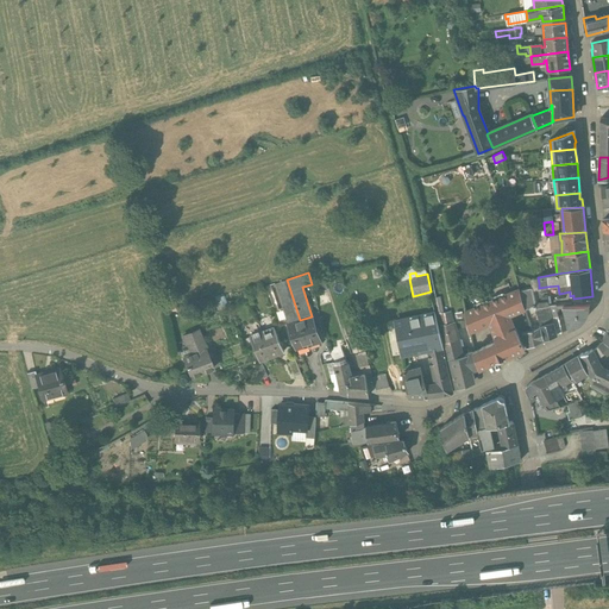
[(546,287),(539,288),(539,287),(539,283),(538,277),(531,278),(533,290),(537,306),(535,306),(535,309),(548,308),(550,308),(547,295),(544,296),(542,296),(542,293),(547,292),(546,287)]
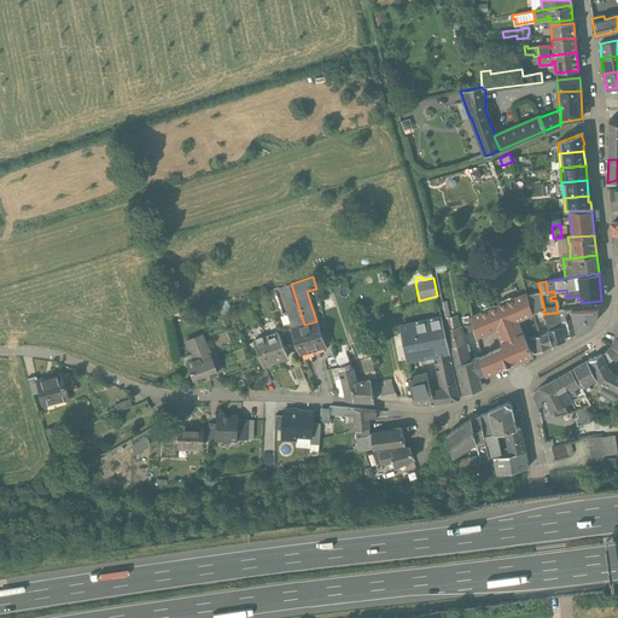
[(304,325),(291,284),(279,287),(292,328),(304,325)]
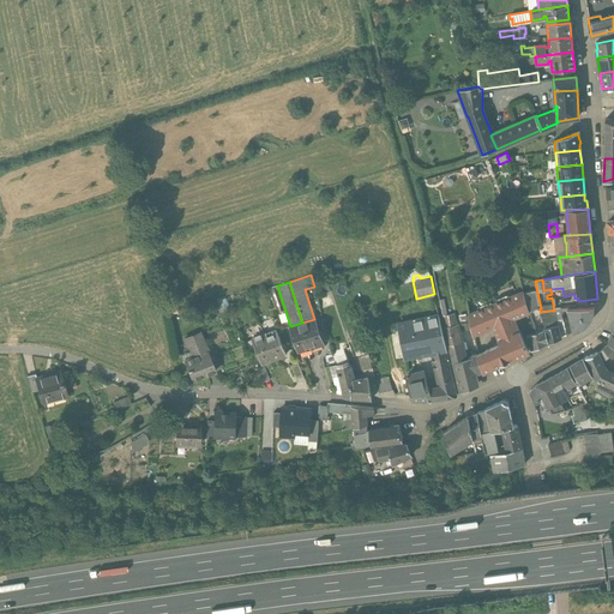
[(501,345),(485,353),(491,369),(501,366),(529,354),(512,318),(529,311),(524,292),(524,290),(469,314),(473,336),(494,326),(501,345)]
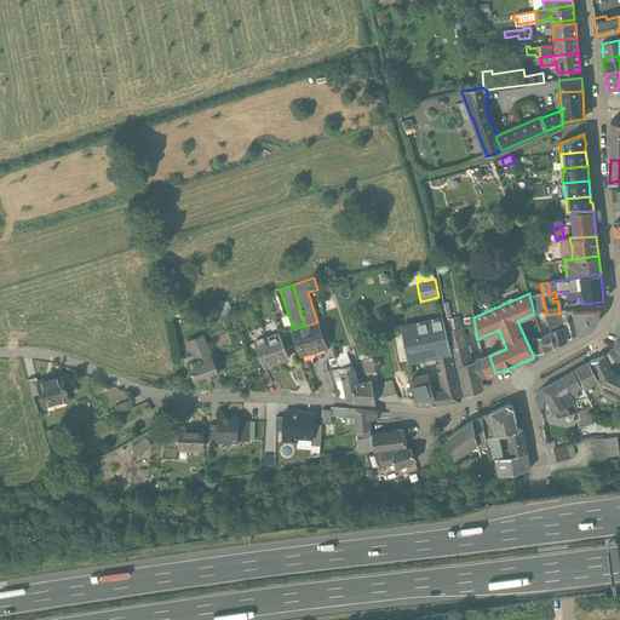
[(543,296),(529,294),(534,314),(545,311),(546,311),(543,296)]
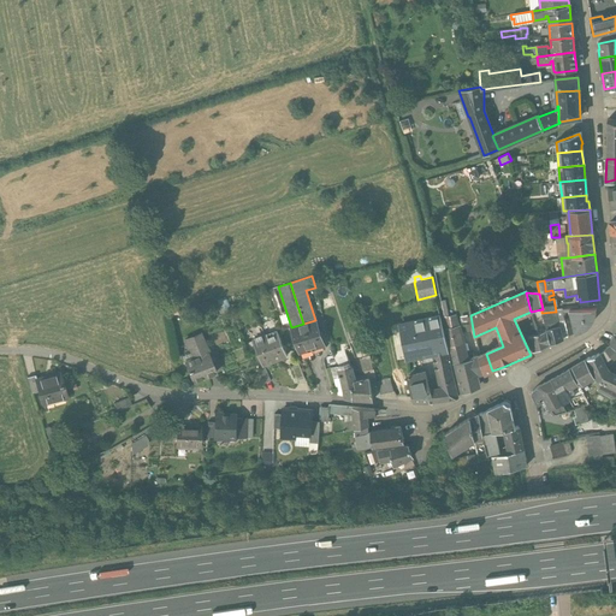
[(597,309),(562,311),(568,338),(587,329),(591,326),(593,320),(596,317),(597,309)]
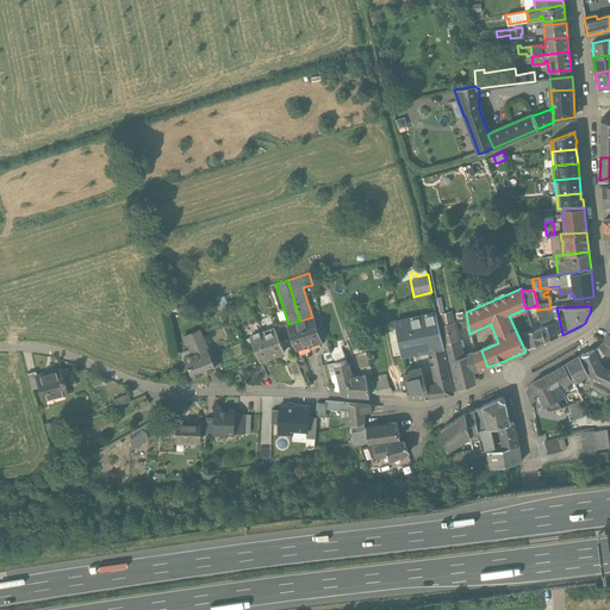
[(556,338),(549,309),(536,310),(540,328),(545,343),(556,338)]
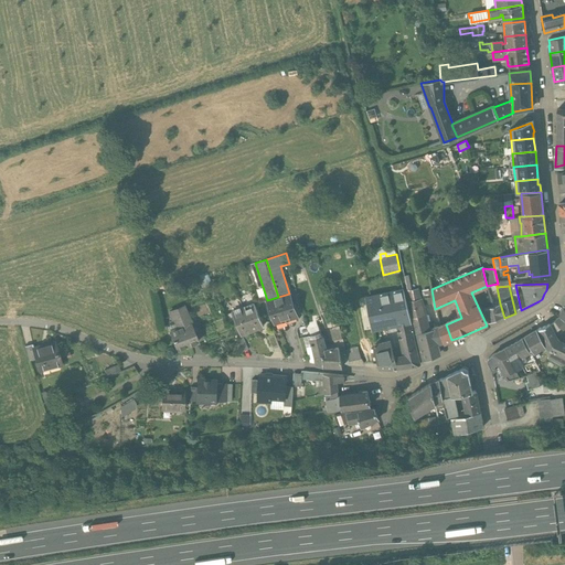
[(404,290),(368,298),(373,330),(396,324),(409,322),(411,321),(408,312),(404,290)]
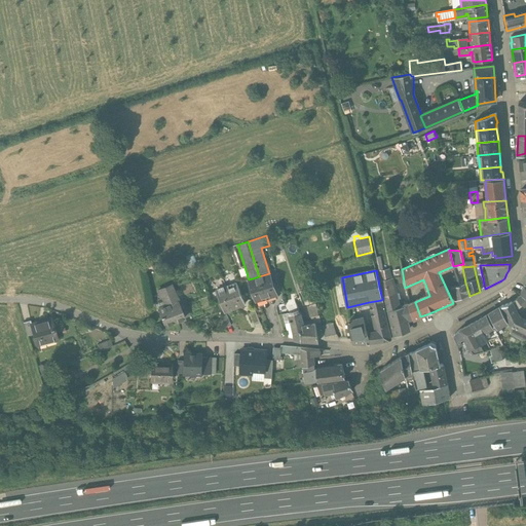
[(276,295),(269,272),(269,273),(259,276),(266,298),(276,295)]
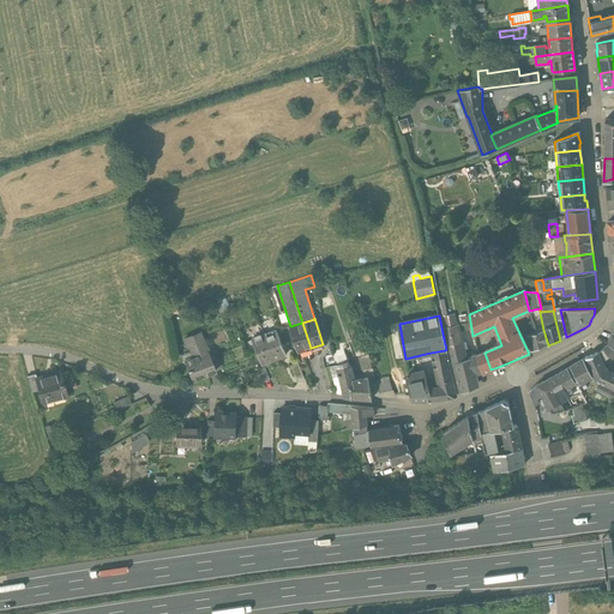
[(290,326),(299,353),(311,348),(302,323),(290,326)]
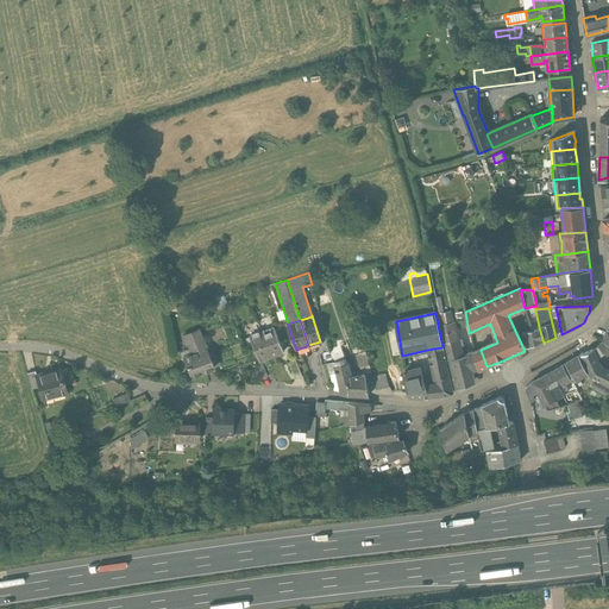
[(460,357),(454,324),(443,325),(457,391),(475,385),(471,371),(468,355),(460,357)]
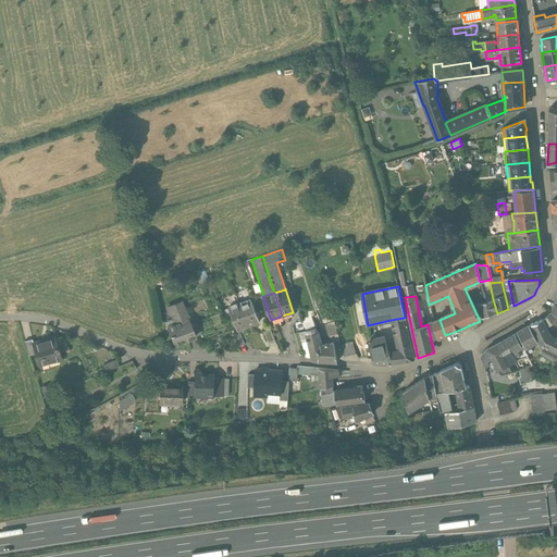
[(482,319),(497,313),(493,299),(478,306),(482,319)]
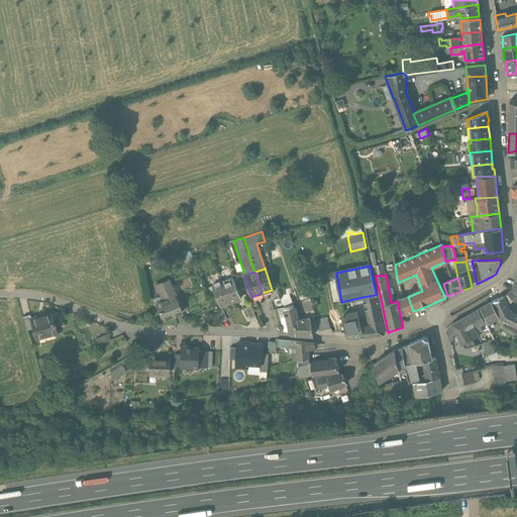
[(232,279),(222,283),(230,303),(240,299),(232,279)]
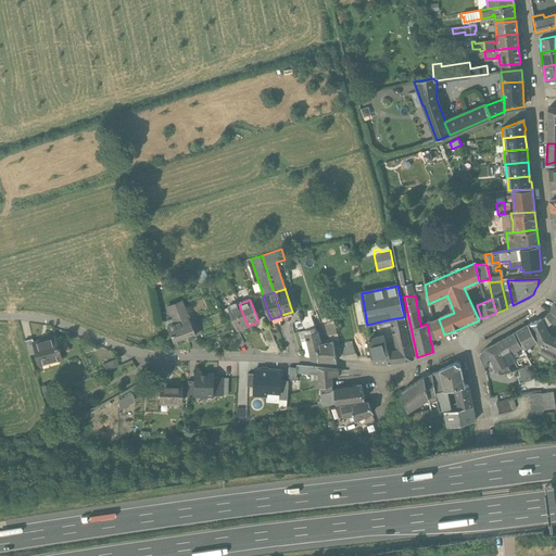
[(177,323),(166,327),(174,346),(196,337),(181,301),(167,307),(169,314),(174,313),(177,323)]
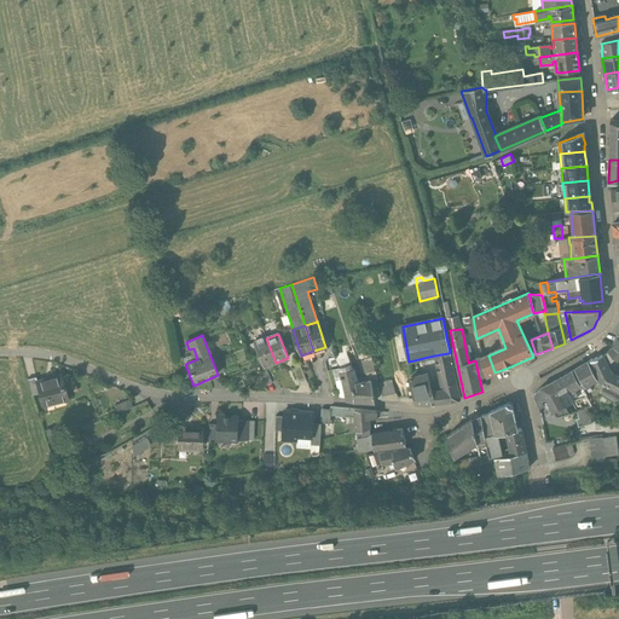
[(618,337),(618,339),(613,348),(608,352),(617,362),(618,359),(618,337)]
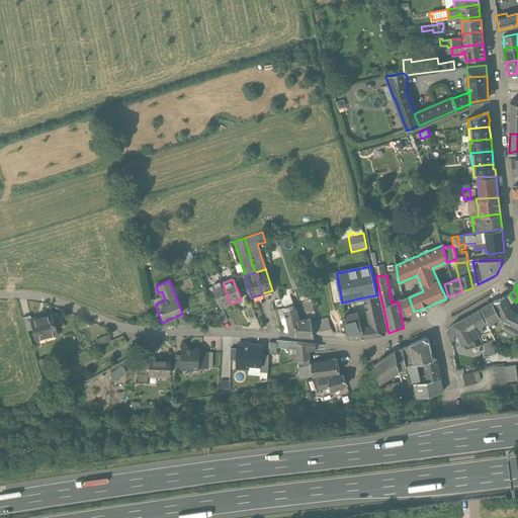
[(231,304),(223,283),(212,287),(221,308),(231,304)]
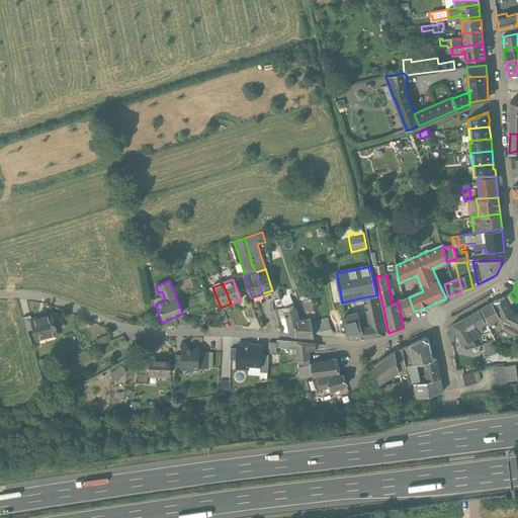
[(299,296),(297,296),(299,303),(304,301),(304,304),(303,304),(306,315),(314,313),(310,293),(299,296)]
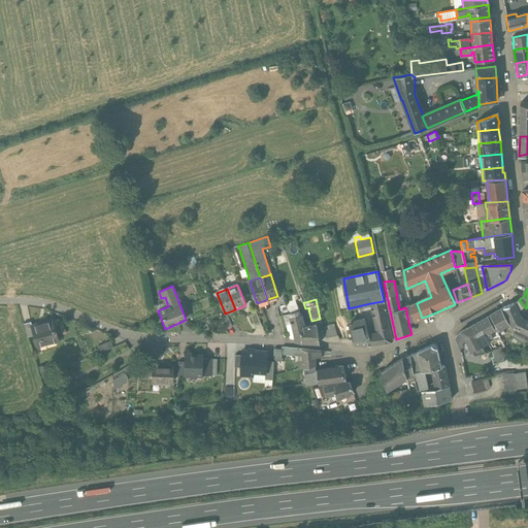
[(383,301),(370,303),(373,317),(386,314),(383,301)]
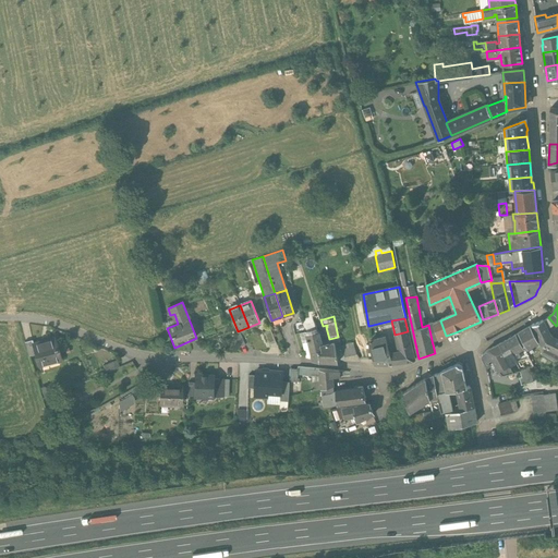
[(440,320),(428,325),(432,340),(446,336),(440,320)]
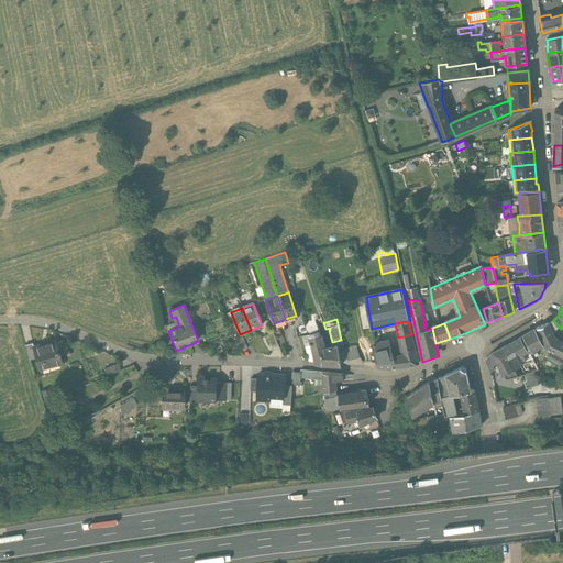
[(323,351),(317,326),(307,329),(309,337),(313,357),(313,359),(315,365),(316,368),(321,368),(321,357),(324,357),(322,352),(323,351)]
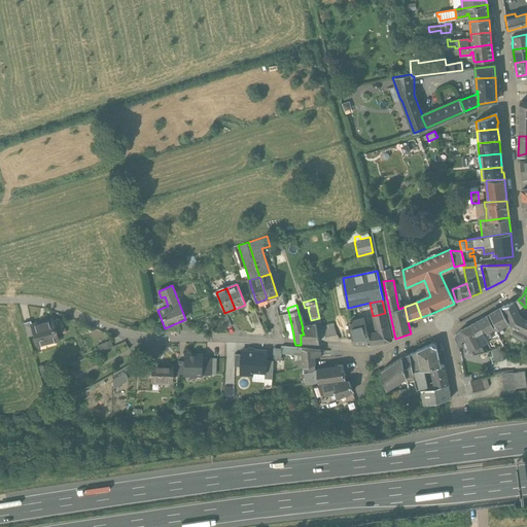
[(513,305),(502,309),(508,324),(515,331),(515,330),(516,330),(526,336),(526,322),(521,319),(514,305),(513,306),(513,305)]
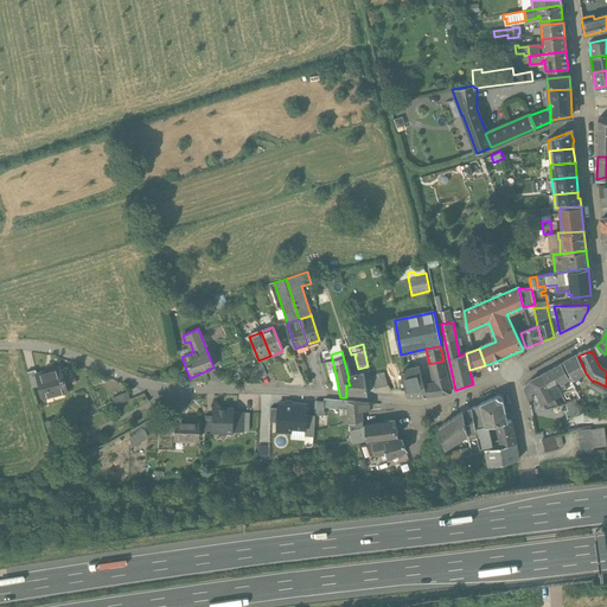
[(576,357),(563,365),(573,382),(586,375),(576,357)]
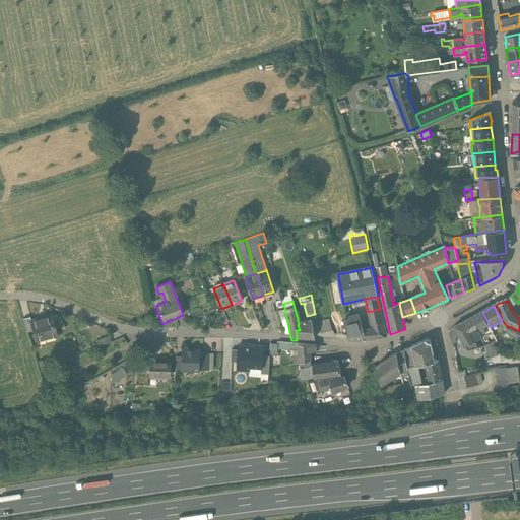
[(252,309),(246,311),(251,324),(257,321),(252,309)]
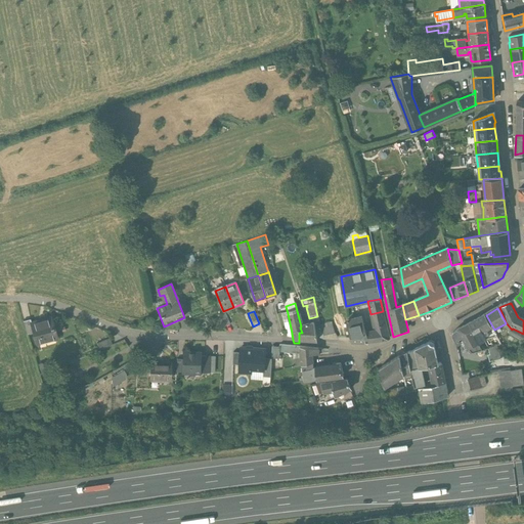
[(383,311),(370,314),(375,332),(378,343),(389,340),(383,311)]
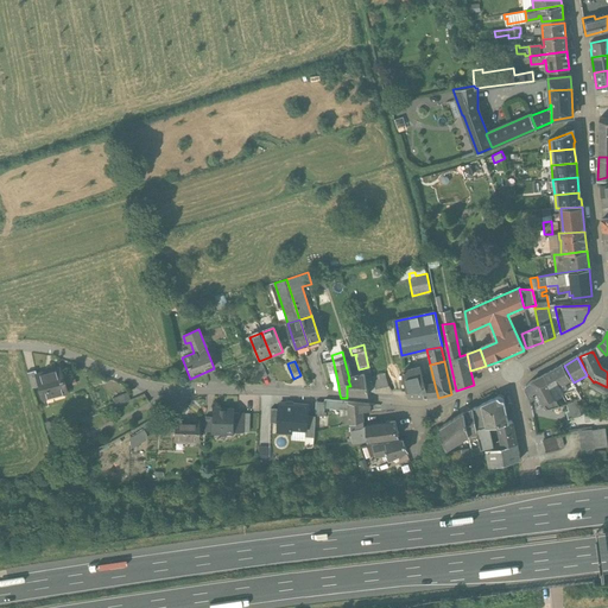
[(334,363),(325,366),(329,380),(333,393),(340,394),(339,387),(339,386),(334,363)]
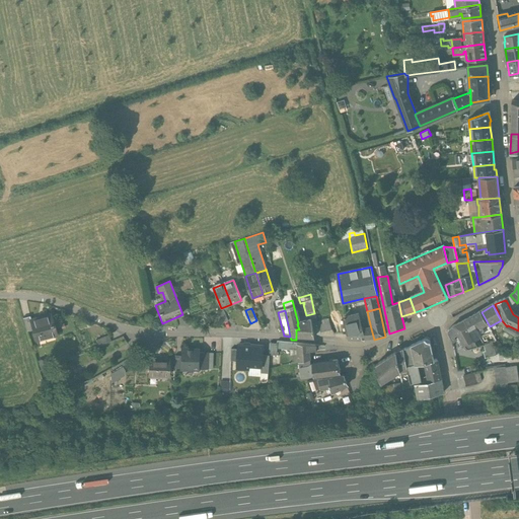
[(223,312),(217,314),(221,326),(227,323),(223,312)]
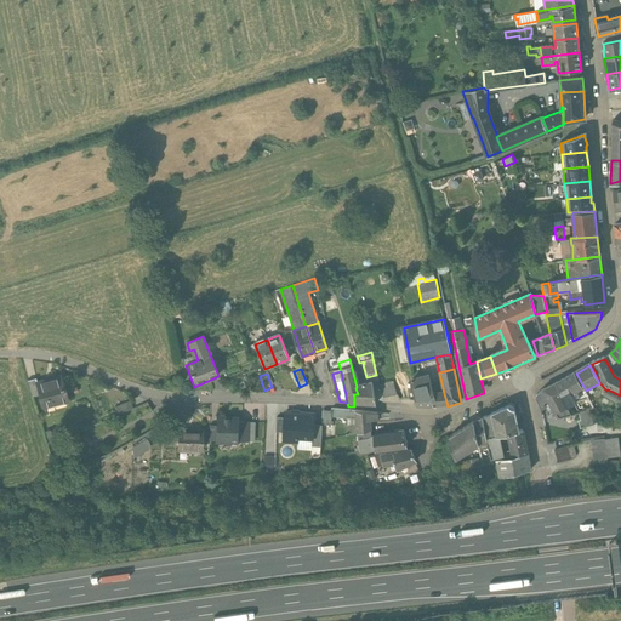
[(357,387),(355,388),(358,394),(354,394),(354,406),(375,408),(372,392),(380,391),(380,388),(376,375),(366,377),(369,385),(357,387)]
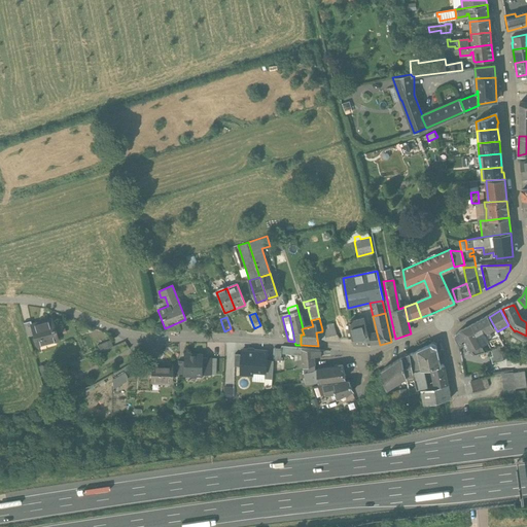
[(497,337),(487,318),(471,327),(485,354),(491,353),(499,350),(504,349),(497,337)]
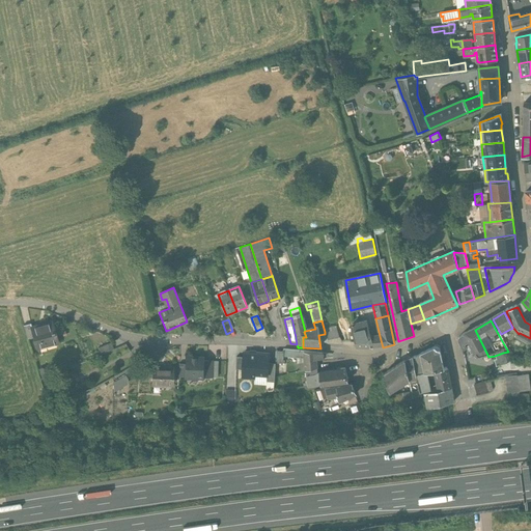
[(31,328),(34,338),(37,350),(58,344),(51,323),(31,328)]
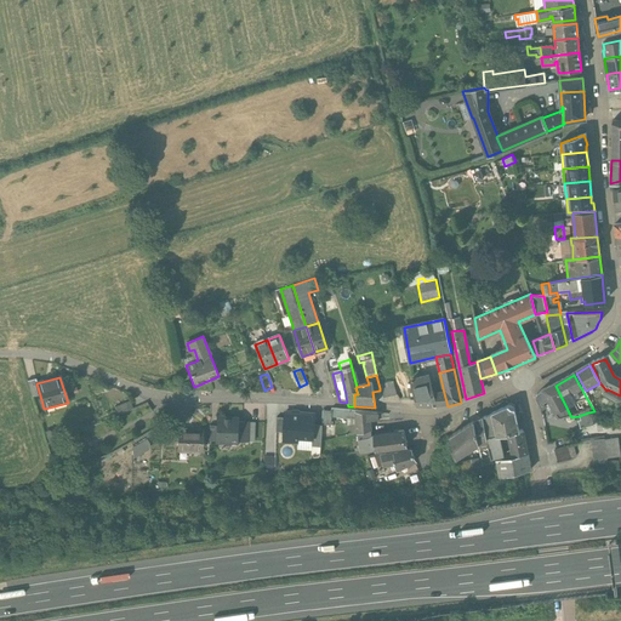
[(428,379),(410,383),(417,409),(419,409),(432,409),(437,408),(433,396),(432,397),(428,379)]
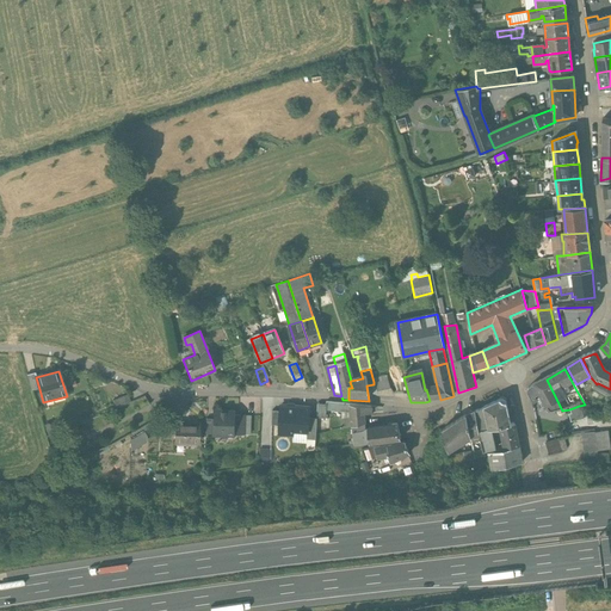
[(35,374),(26,376),(31,392),(39,389),(36,377),(35,374)]
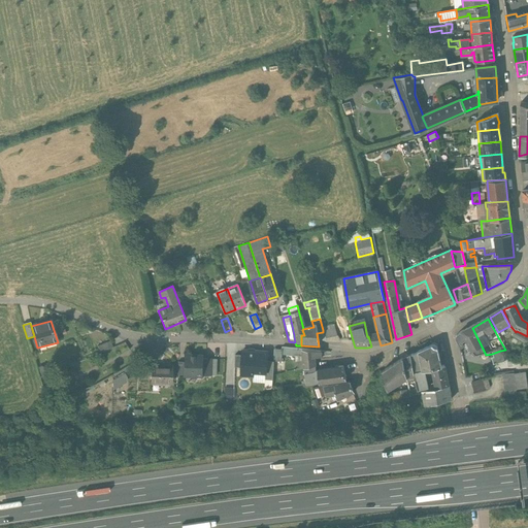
[(334,327),(323,330),(323,332),(325,341),(337,338),(334,327)]
